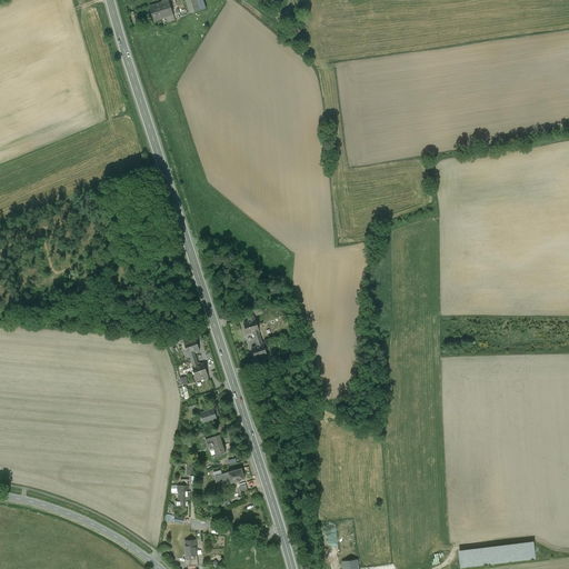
[(169,0),(160,3),(165,18),(173,16),(169,0)]
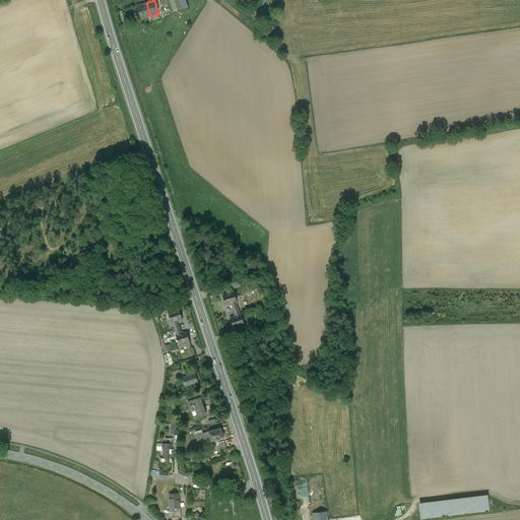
[(179,0),(171,0),(175,12),(182,9),(179,0)]
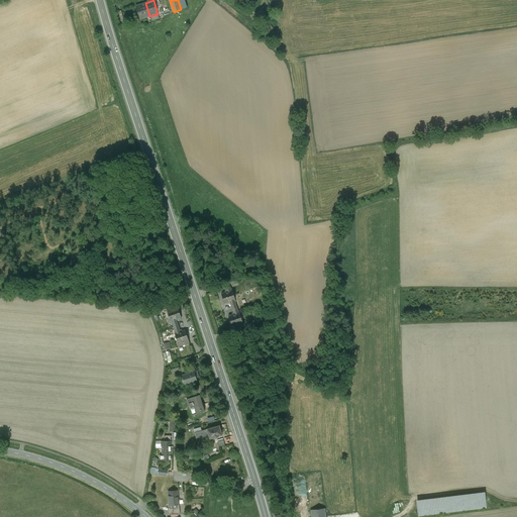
[(145,3),(136,6),(140,19),(149,16),(145,3)]
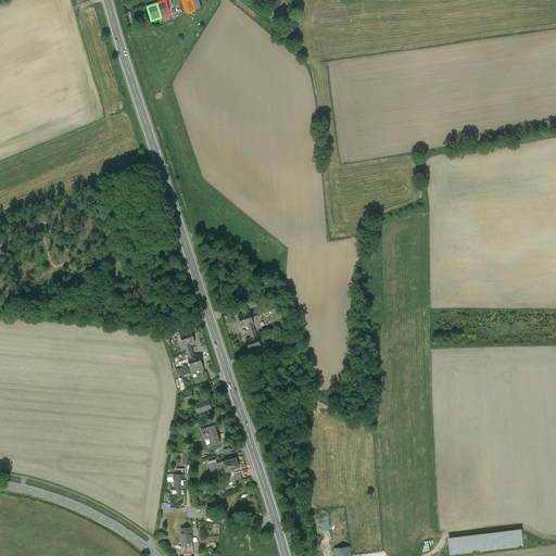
[(298,37),(288,25),(285,29),(293,40),(298,37)]
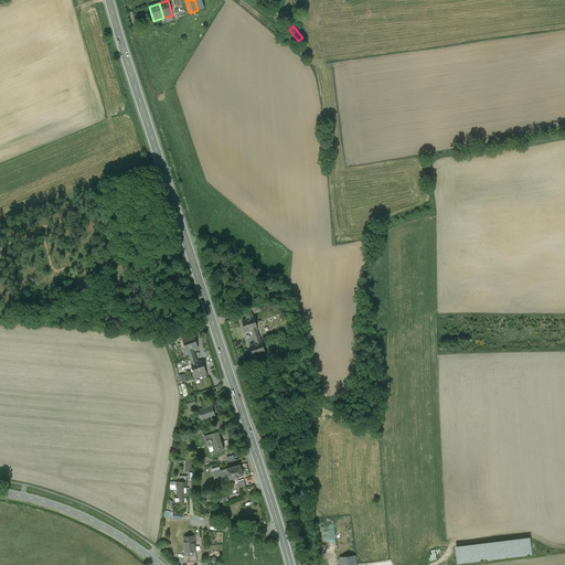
[(296,42),(284,28),(278,33),(290,48),(296,42)]
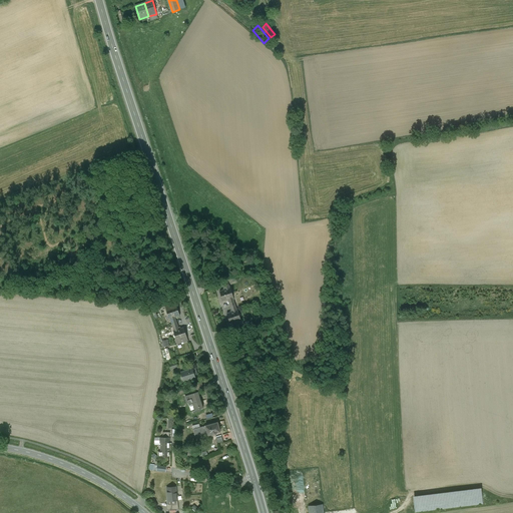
[(229,288),(228,284),(223,286),(224,290),(219,292),(222,302),(227,300),(229,306),(234,304),(232,298),(233,298),(230,288),(229,288)]
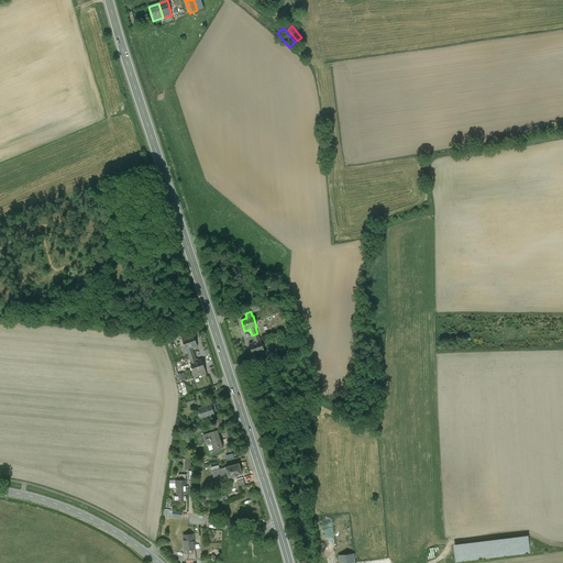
[(192,332),(181,335),(186,350),(189,356),(194,354),(191,348),(197,346),(192,332)]
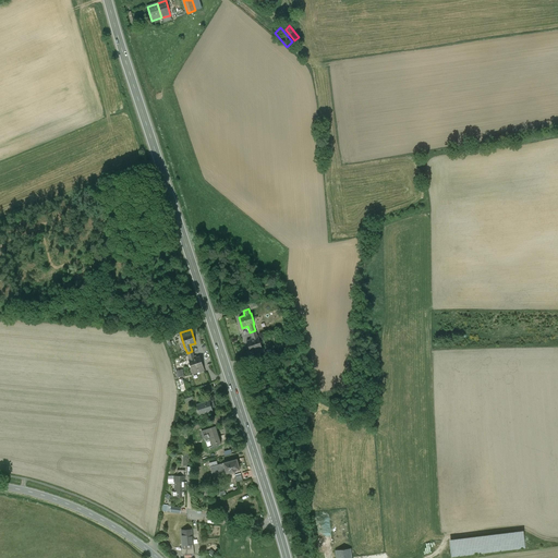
[(257,338),(255,330),(250,332),(252,339),(246,341),(251,352),(256,350),(257,354),(263,353),(262,349),(262,348),(258,337),(257,338)]
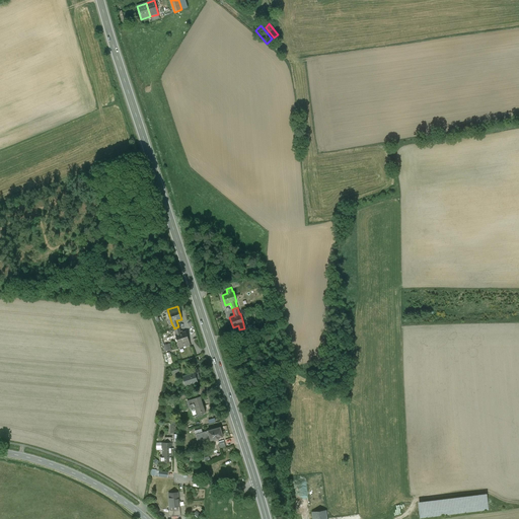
[(186,331),(181,332),(178,326),(174,328),(176,335),(175,335),(179,348),(191,345),(186,331)]
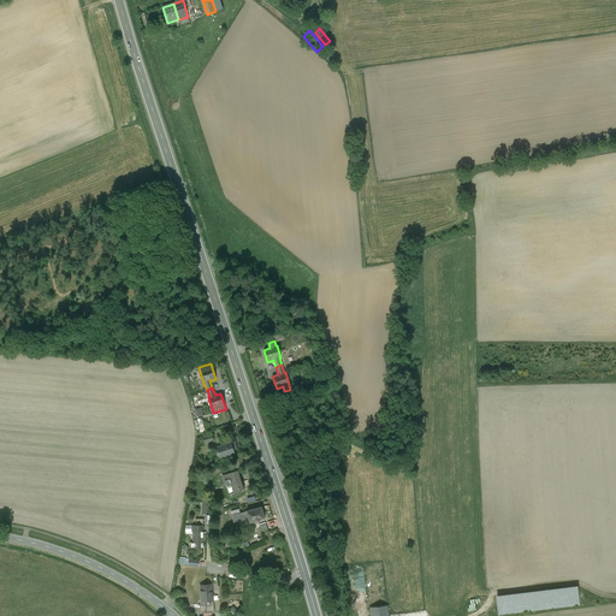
[(232,424),(224,426),(226,434),(235,431),(232,424)]
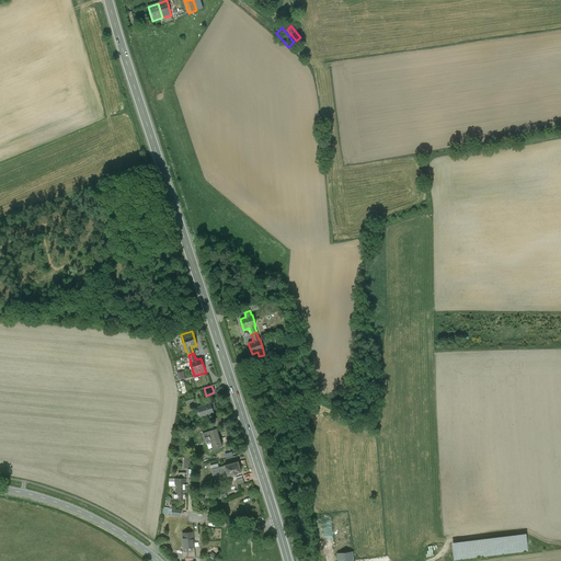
[(214,402),(197,408),(201,416),(214,412),(213,409),(215,408),(214,402)]
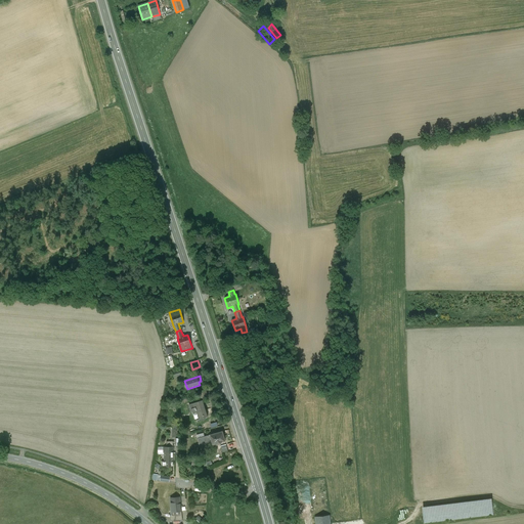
[(206,390),(199,392),(202,398),(208,396),(206,390)]
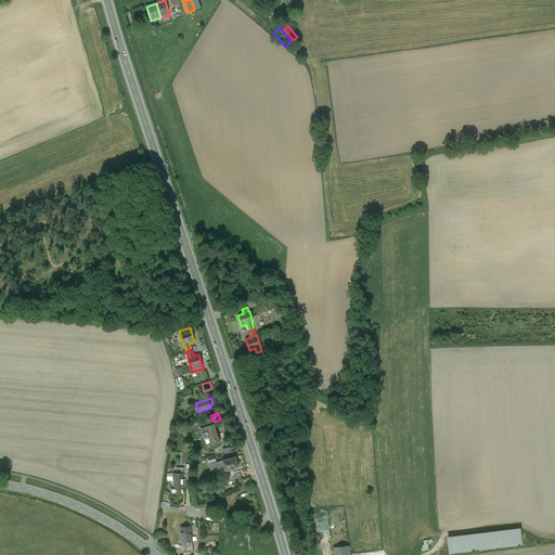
[(215,424),(201,428),(204,439),(205,439),(209,438),(211,444),(220,441),(218,434),(216,429),(215,424)]
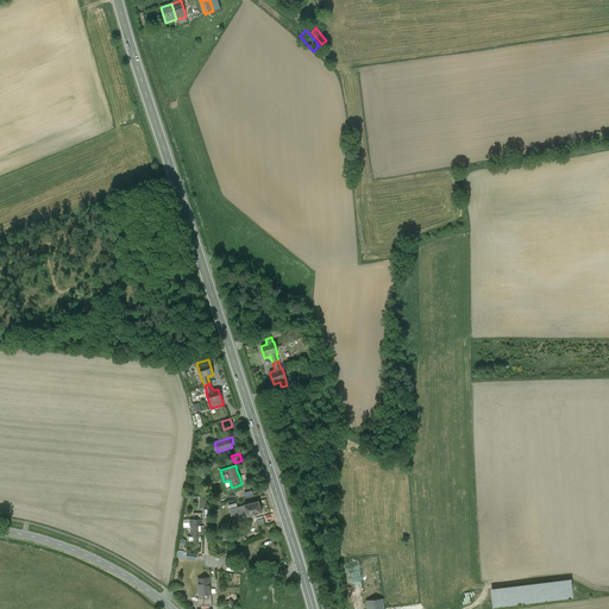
[(258,501),(230,510),(233,521),(251,516),(251,518),(257,515),(257,514),(262,513),(258,501)]
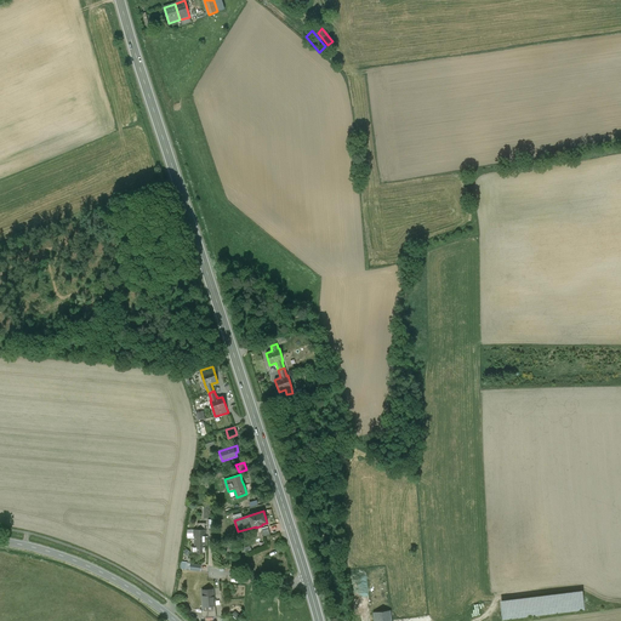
[(205,536),(195,536),(195,546),(195,547),(205,547),(205,546),(205,536)]
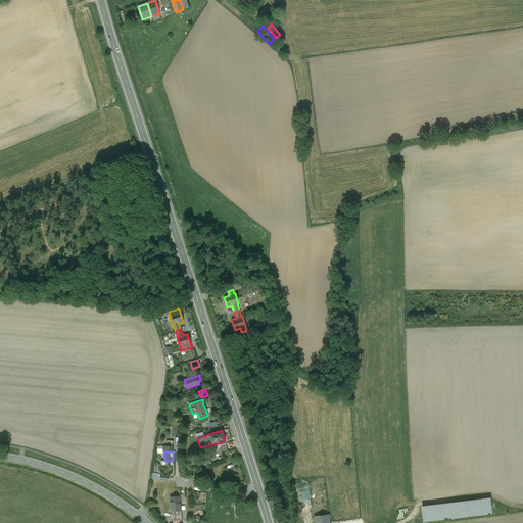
[(180,496),(171,496),(172,511),(181,510),(180,496)]
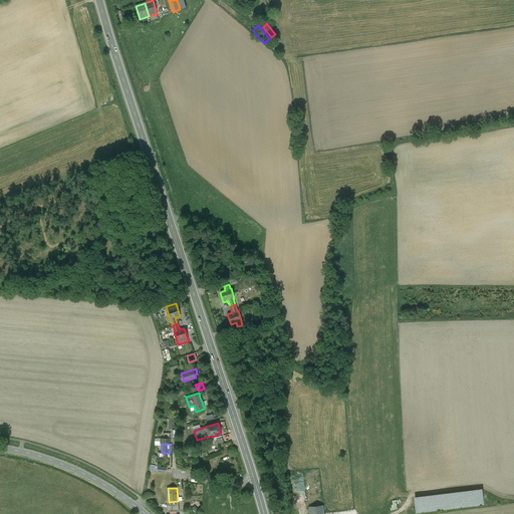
[(481,489),(415,497),(417,512),(483,504),(481,489)]
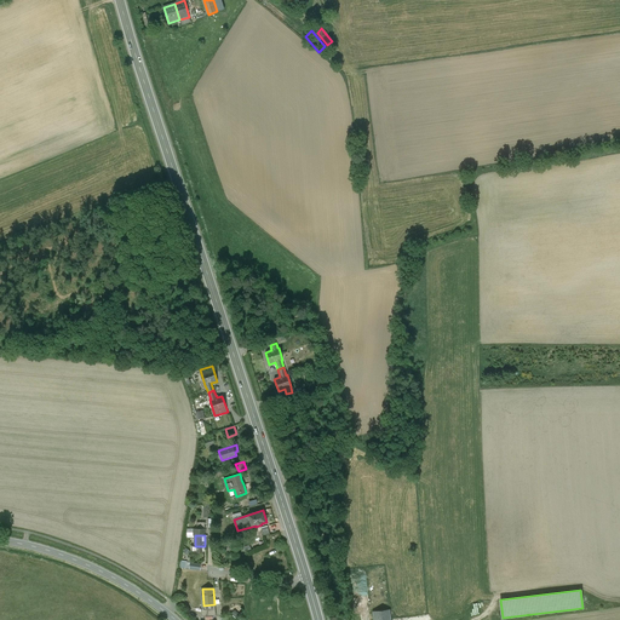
[(390,619),(390,609),(373,612),(373,619),(390,619)]
